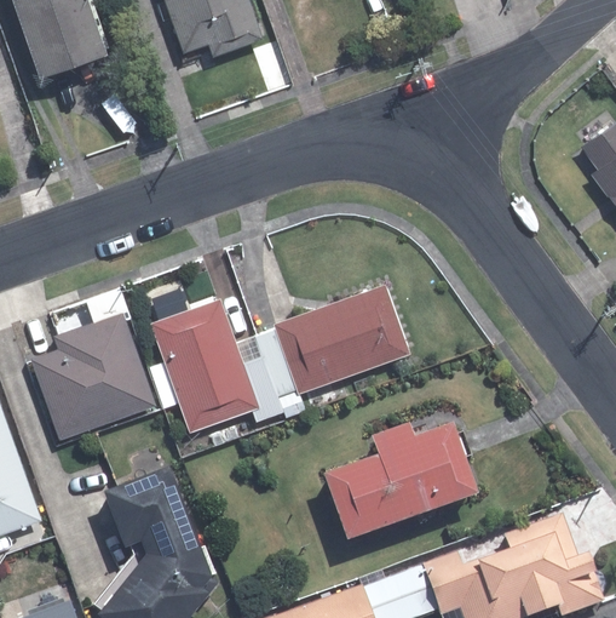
[(111,52),(92,0),(21,0),(49,75),(111,52)]
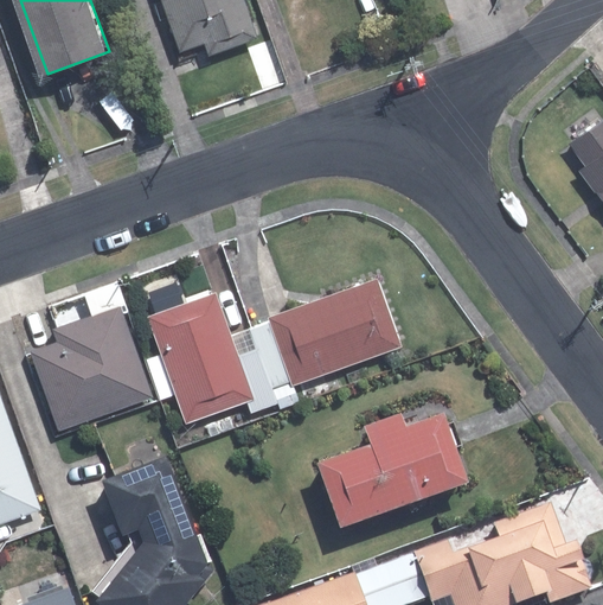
[(159,0),(178,53),(203,45),(206,56),(255,39),(241,0),(159,0)]
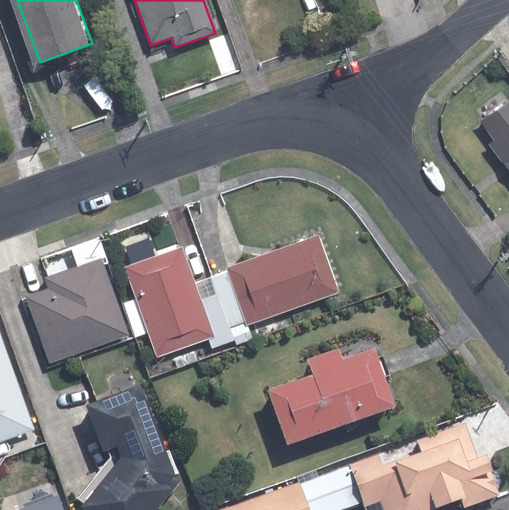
[(508,102),(480,122),(493,141),(489,145),(508,173),(508,102)]
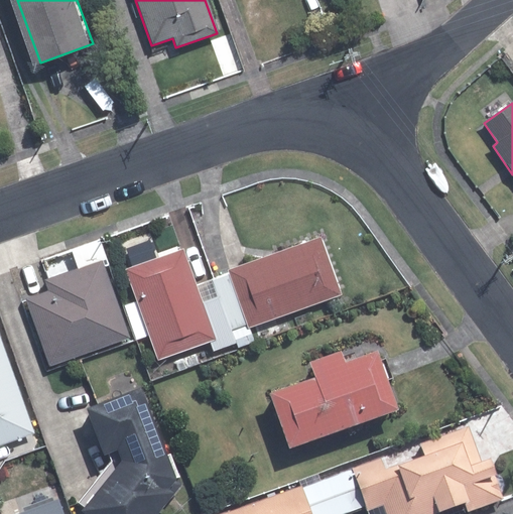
[(322,235),(229,269),(247,318),(248,323),(342,289),(322,235)]
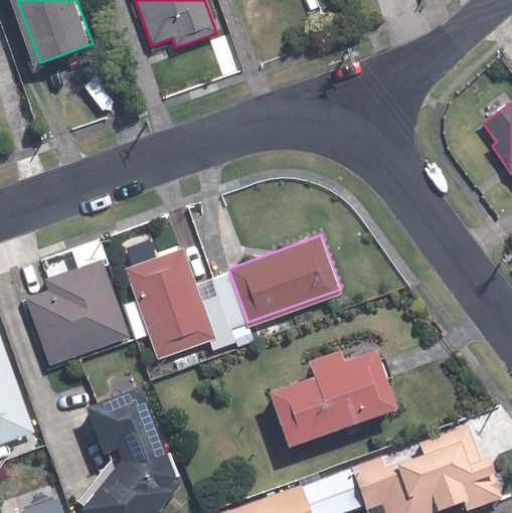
[(213,336),(180,245),(124,266),(136,299),(123,303),(135,337),(148,333),(156,356),(213,336)]
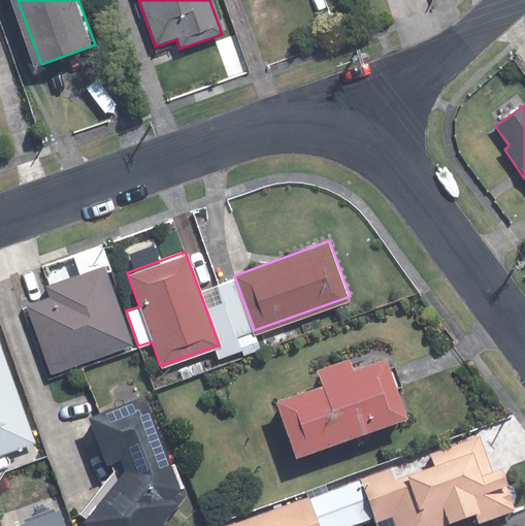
[(65,284),(53,289),(56,300),(32,308),(54,365),(55,370),(127,344),(130,344),(132,343),(108,274),(67,289),(65,284)]
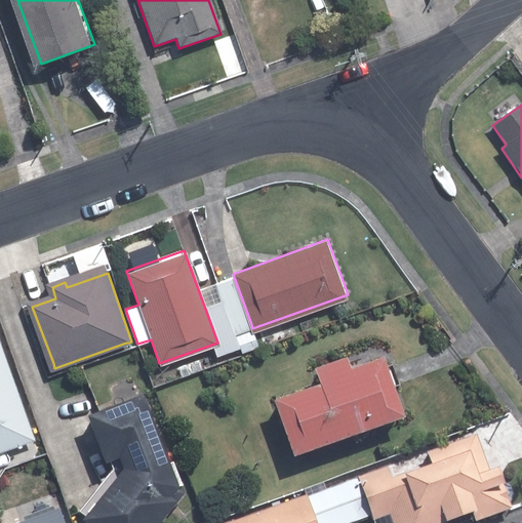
[(0,454),(40,441),(0,324),(0,454)]
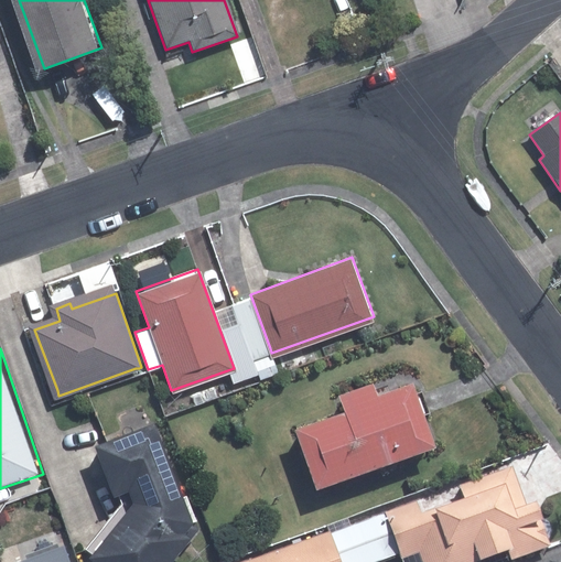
[(272,354),(255,360),(262,379),(279,373),(272,354)]
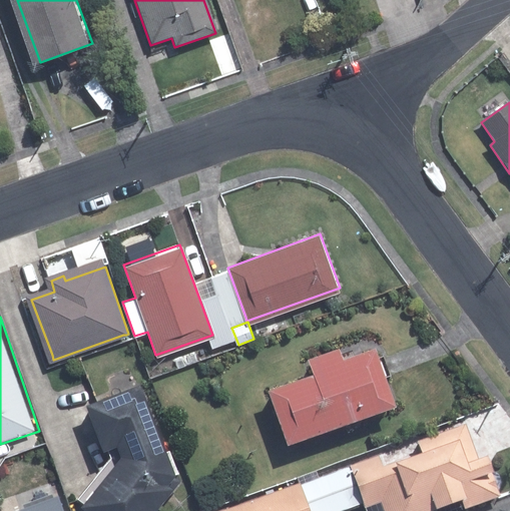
[(267,391),(286,444),(394,406),(385,381),(378,360),(374,349),(342,360),(338,349),(307,360),(313,375),(267,391)]
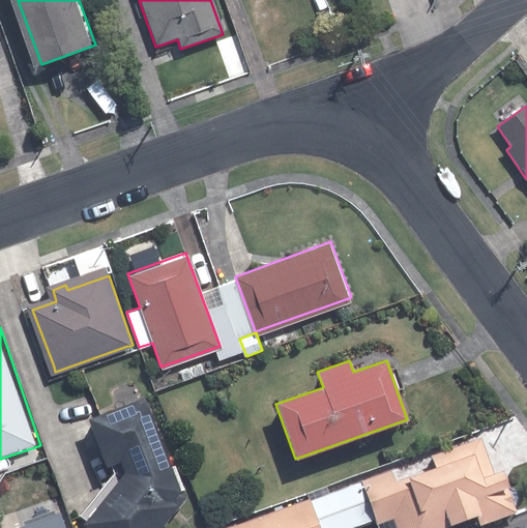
[(117,494),(90,526),(91,527),(160,527),(182,501),(146,406),(127,413),(104,421),(113,445),(119,460),(129,458),(140,485),(126,499),(125,498),(117,494)]
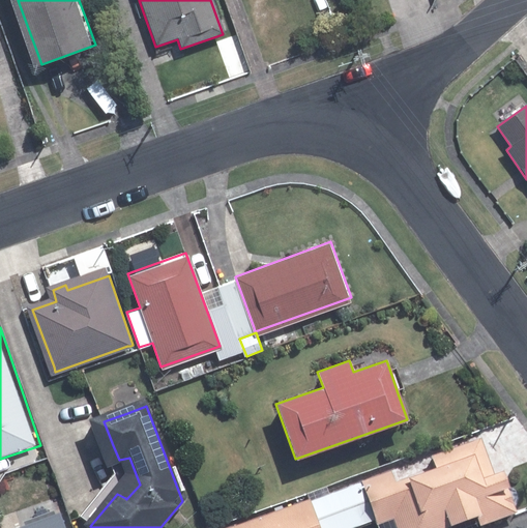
[(377,525),(393,520),(396,527),(444,527),(443,523),(476,510),(482,525),(515,512),(498,466),(491,469),(479,437),(430,455),(433,463),(392,478),(389,472),(235,527),(355,527),(359,526),(375,520),(377,525)]
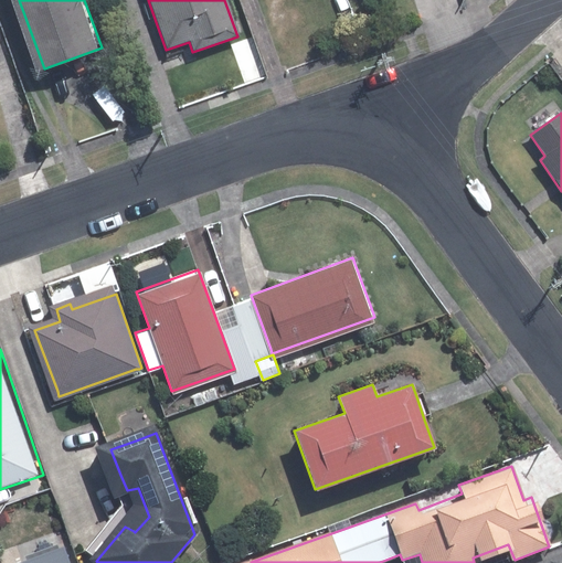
[(72,562),(67,546),(23,562),(72,562)]
